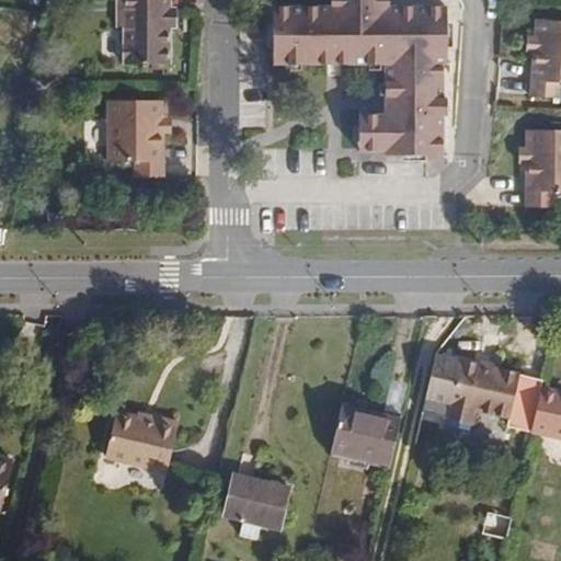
[(164,29),(164,10),(169,9),(169,0),(116,0),(116,29),(123,30),(124,66),(170,66),(170,29),(164,29)]
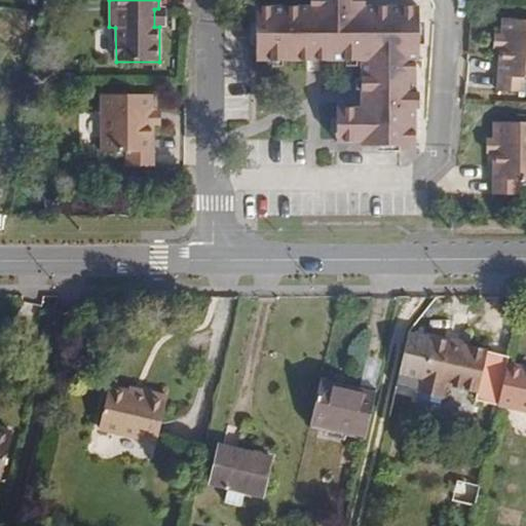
[(337,145),(357,145),(357,149),(361,155),(396,156),(412,156),(411,115),(416,115),(415,98),(412,98),(411,69),(415,66),(415,12),(365,11),(367,5),(359,5),(359,0),(304,0),(305,5),(254,6),(254,62),(357,62),(358,108),(337,109),(337,145)]
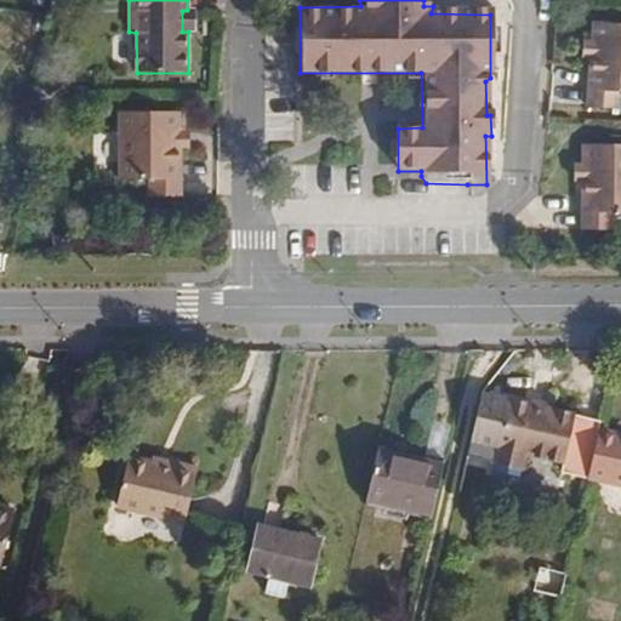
[(194,32),(194,10),(187,10),(182,11),(182,32),(188,32),(194,32)]
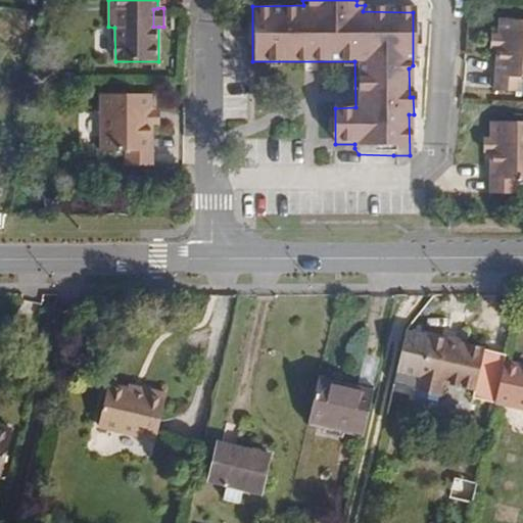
[(522,20),(497,20),(496,36),(496,50),(494,91),(521,91),(522,80),(522,79),(522,20)]
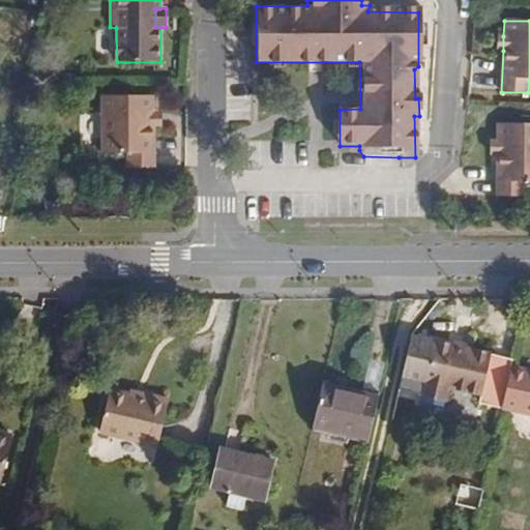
[(154,110),(155,94),(99,94),(99,152),(125,152),(125,167),(154,167),(155,125),(154,110)]
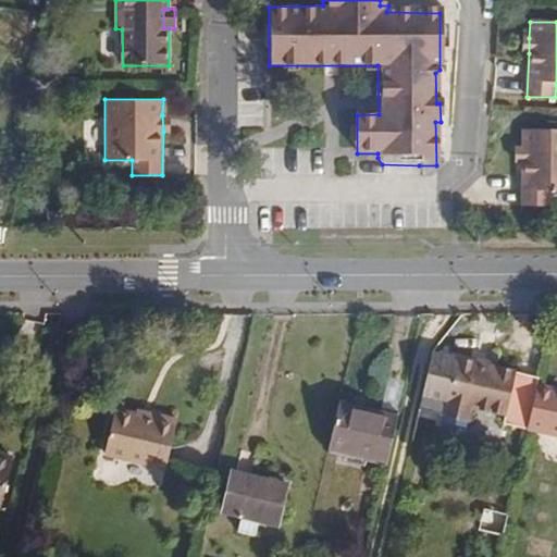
[(172,133),(172,116),(162,115),(163,132),(172,133)]
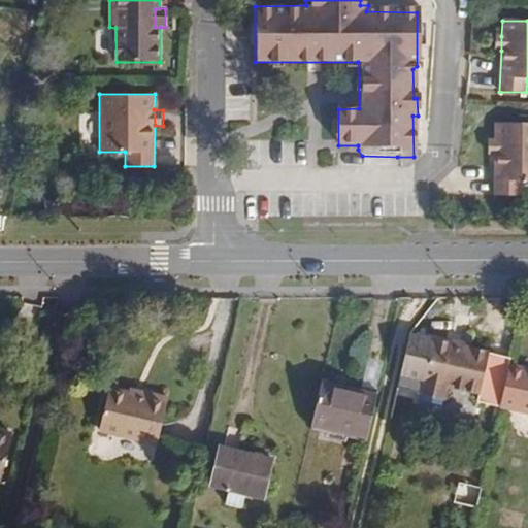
[(527,183),(527,126),(495,125),(495,141),(494,155),(493,196),(523,197),(524,183),(527,183)]
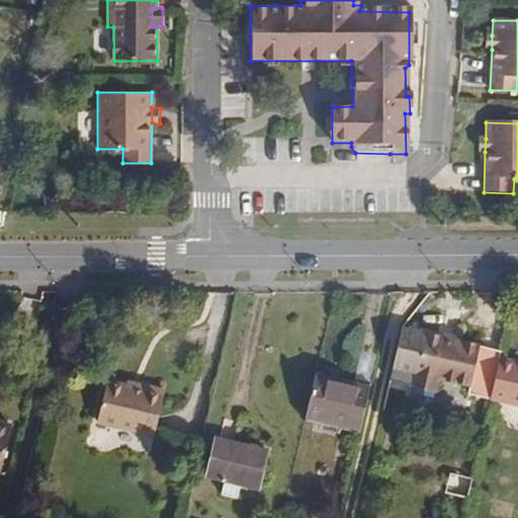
[(470,389),(479,350),(425,337),(413,391),(435,396),(439,380),(470,389)]
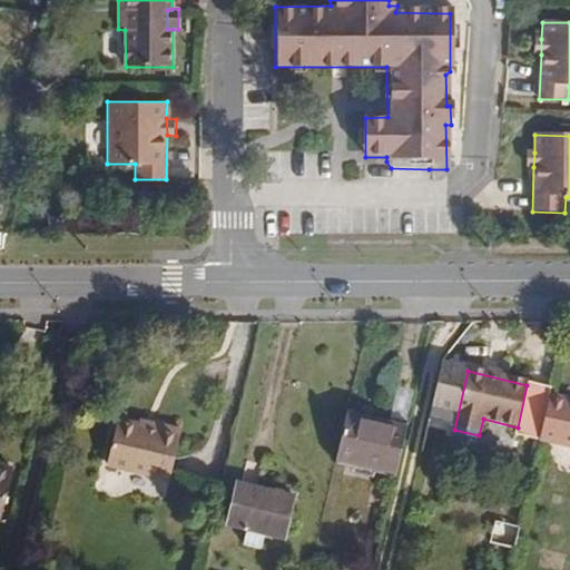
[(569,450),(569,402),(548,397),(537,442),(569,450)]
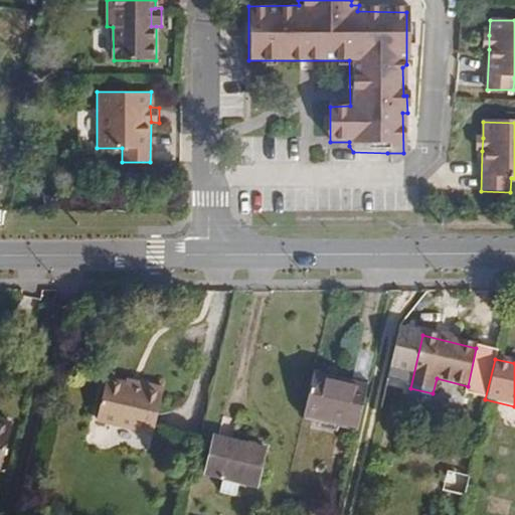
[(355,435),(367,385),(312,371),(301,421),(355,435)]
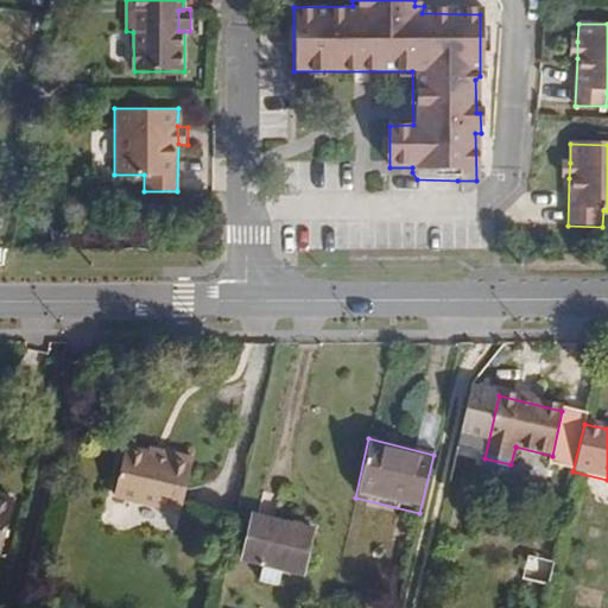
[(179,514),(194,458),(169,453),(168,457),(125,448),(113,498),(179,514)]
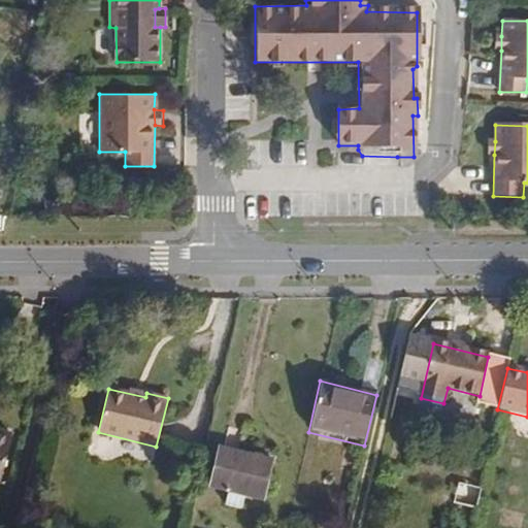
[(0,472),(9,435),(0,432),(0,472)]
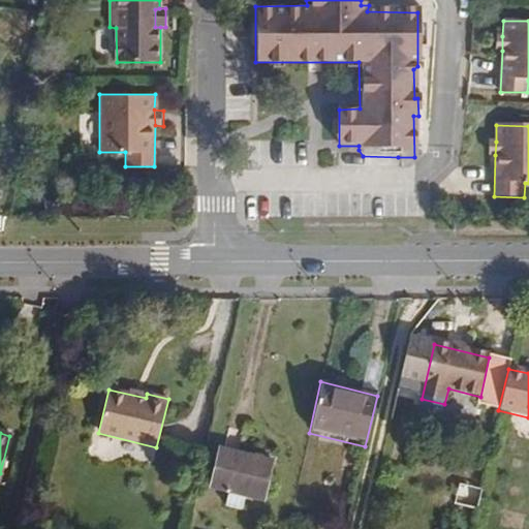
[(260,504),(271,462),(220,450),(210,493),(260,504)]
